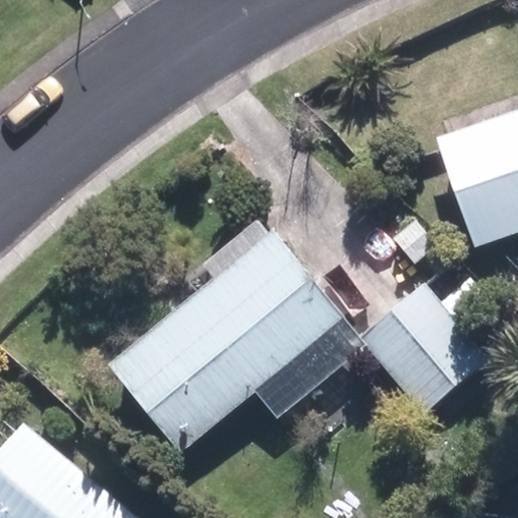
[(517,114),(437,141),(473,247),(517,231),(517,114)]
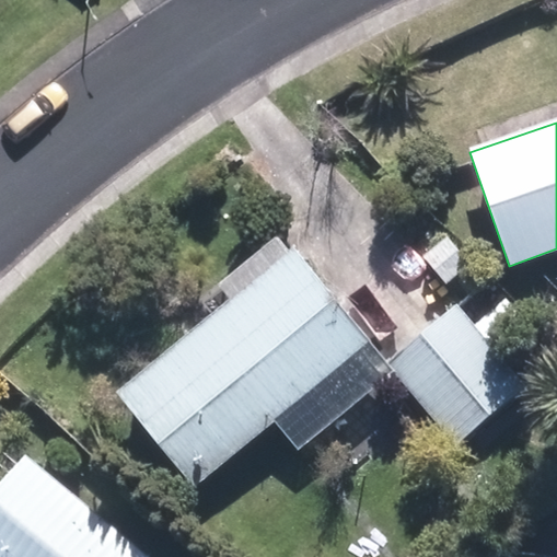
[(472,264),(448,236),(422,257),(447,285),(472,264)]
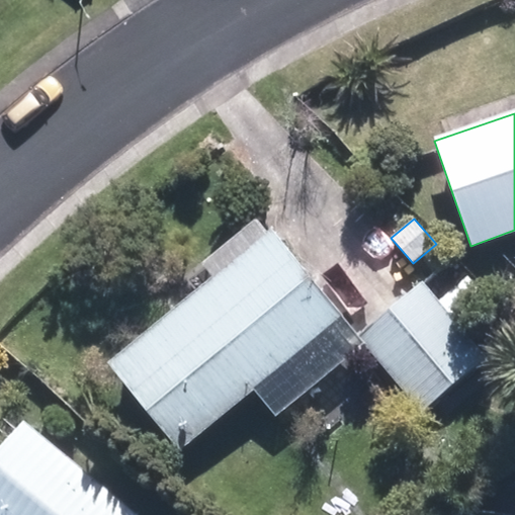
[(269,228),(107,361),(180,449),(343,316),(269,228)]
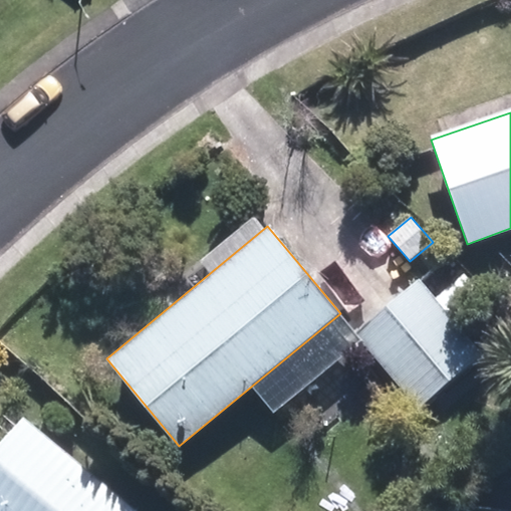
[(489,301),(464,272),(434,297),(460,327),(489,301)]
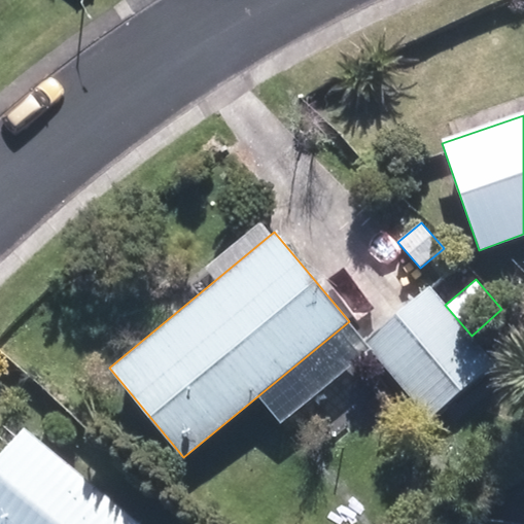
[(445,305),(428,285),(362,343),(430,420),(495,362),(472,336),(445,305)]
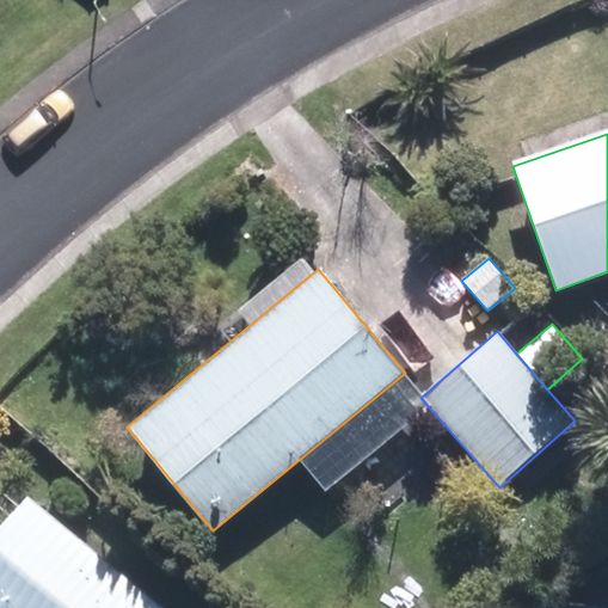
[(169,607),(31,495),(0,532),(0,607),(169,607)]
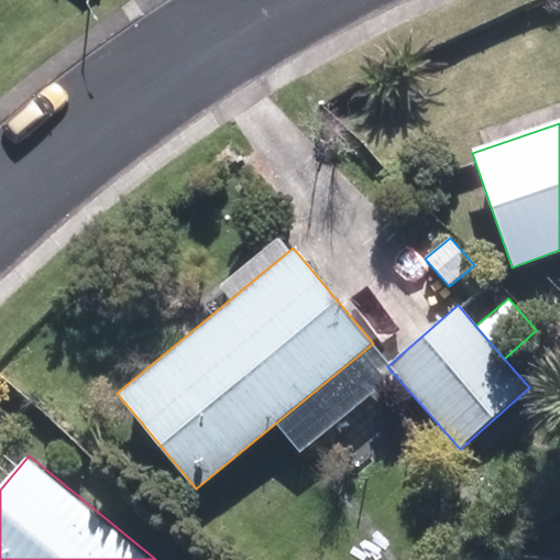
All buildings are outlined.
